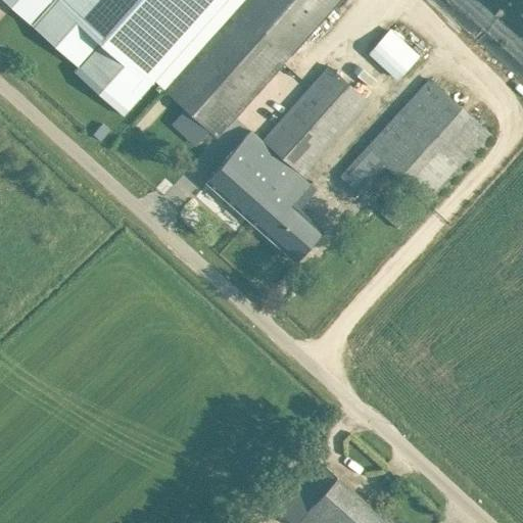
[(2,0),(127,110),(224,0),(2,0)]
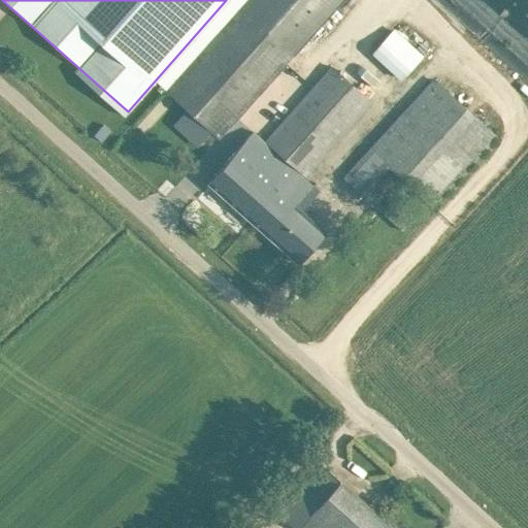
[(245,0),(178,75),(165,90),(218,137),(232,122),(341,0),(245,0)]
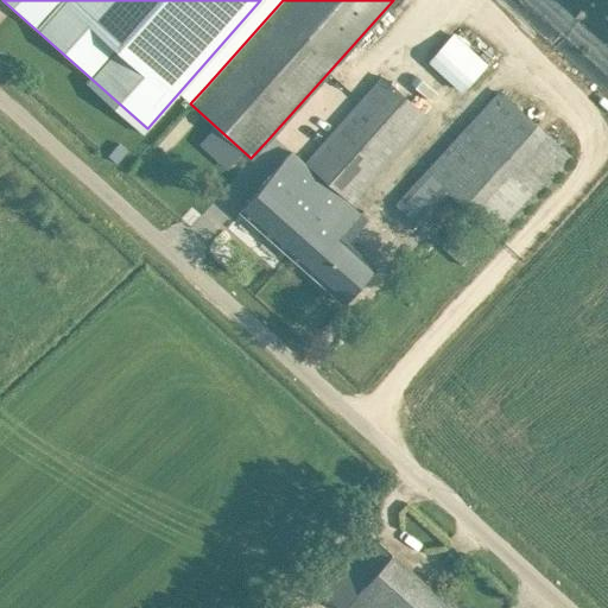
[(511,0),(507,6),(558,40),(569,25),(531,0),(511,0)]
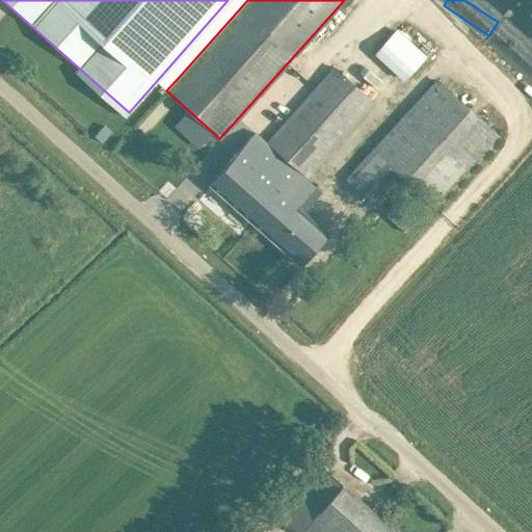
[(409,79),(432,55),(401,26),(378,51),(409,79)]
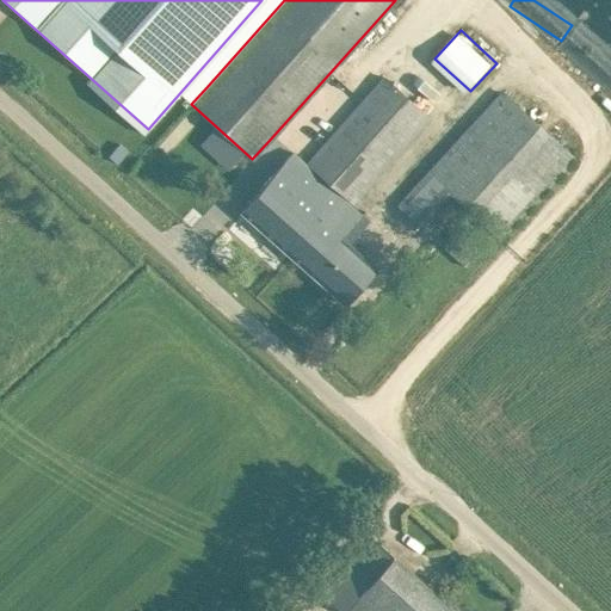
[(383,78),(306,165),(291,153),(240,211),(345,304),(376,270),(347,245),(369,221),(350,204),(427,117),(383,78)]
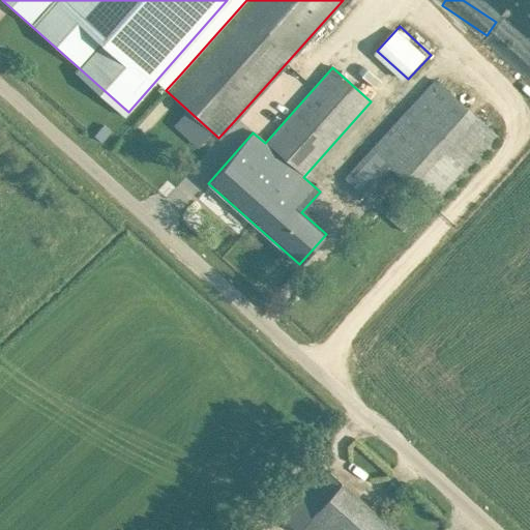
[(435,81),(346,178),(375,205),(401,176),(433,206),(496,137),(435,81)]
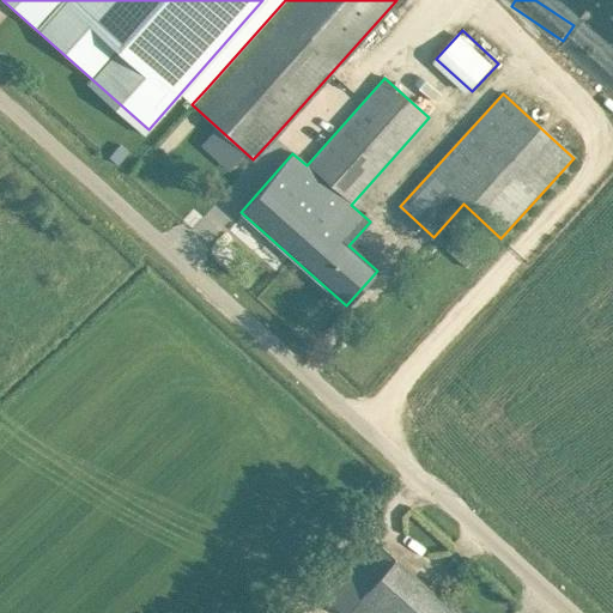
[(459,231),(443,248),(467,268),(481,252),(459,231)]
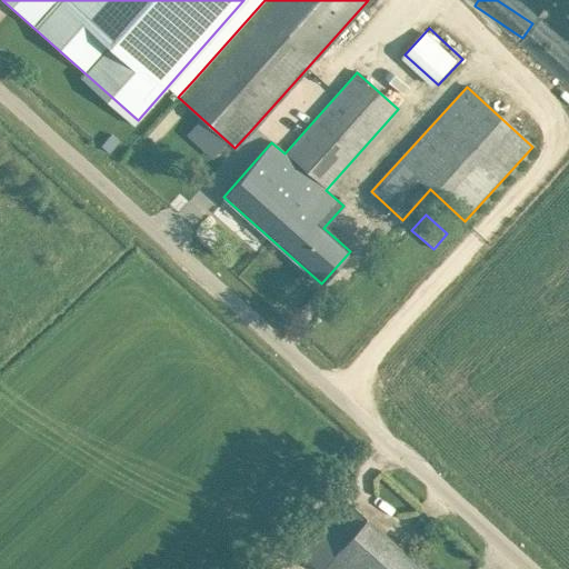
[(422,568),(347,501),(298,555),(313,568),(422,568)]
